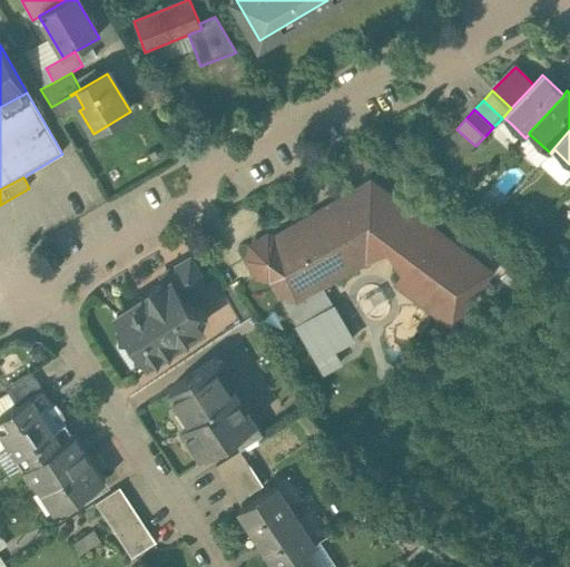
[(338,209),(282,242),(267,238),(251,248),(246,262),(257,280),(271,283),(279,299),(296,304),(399,244),(409,260),(397,266),(403,276),(395,286),(434,315),(443,314),(450,320),(458,319),(470,302),(469,294),(461,290),(475,271),(474,262),(445,241),(410,214),(406,216),(402,207),(386,196),(379,199),(370,184),(335,204),(338,209)]
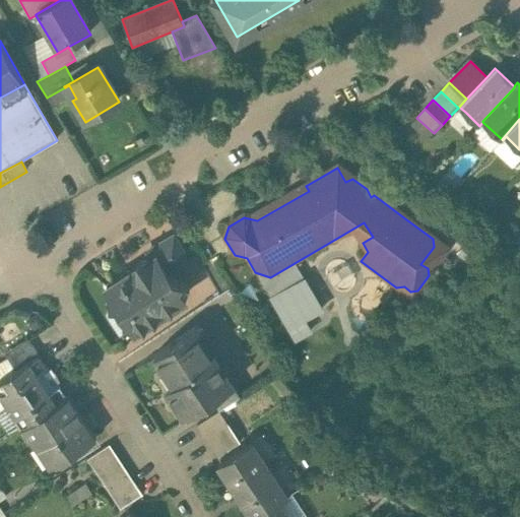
[(176,238),(151,251),(155,259),(156,258),(167,274),(189,261),(176,238)]
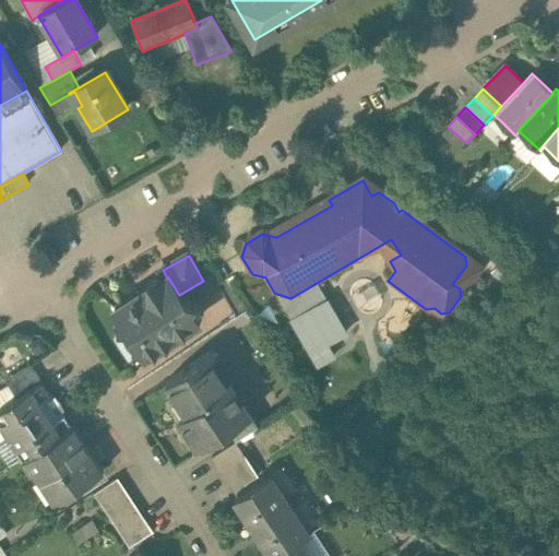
[(167,279),(161,283),(149,283),(149,291),(150,292),(141,297),(140,296),(114,314),(118,320),(119,331),(125,331),(144,361),(199,326),(190,314),(193,307),(183,303),(179,295),(168,278),(167,279)]
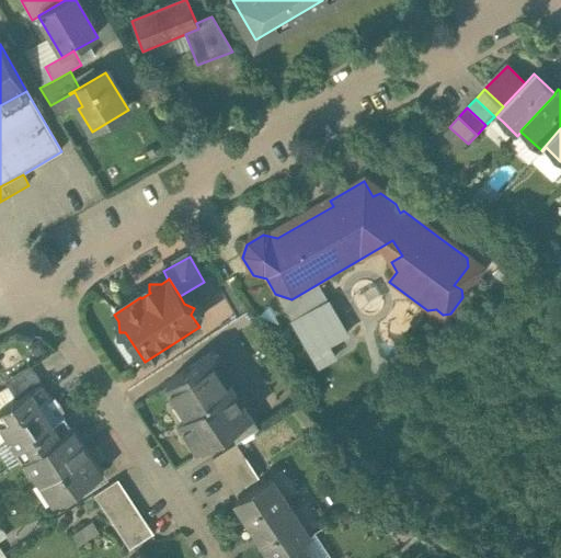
[(332,345),(352,334),(333,299),(293,320),(319,369),(340,359),(332,345)]
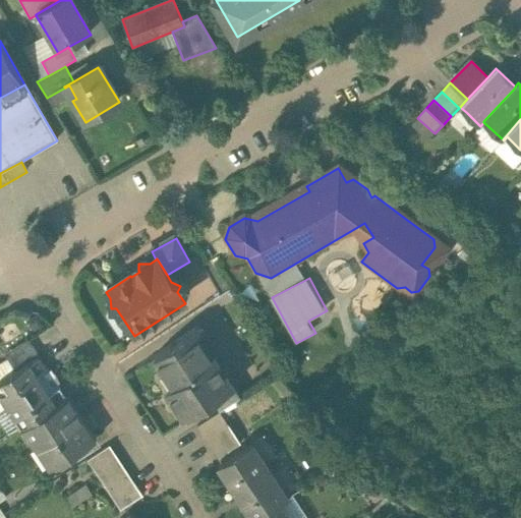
[(215,362),(195,332),(184,339),(154,359),(173,389),(167,393),(185,421),(213,403),(233,390),(235,389),(217,360),(215,362)]
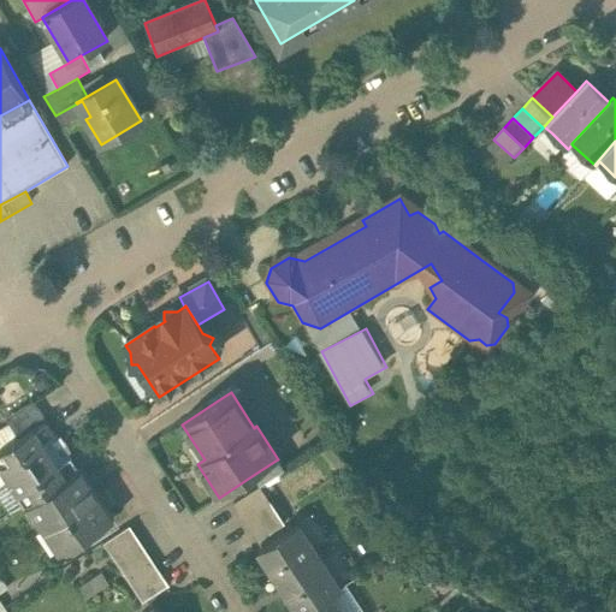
[(36,409),(9,427),(18,441),(46,423),(36,409)]
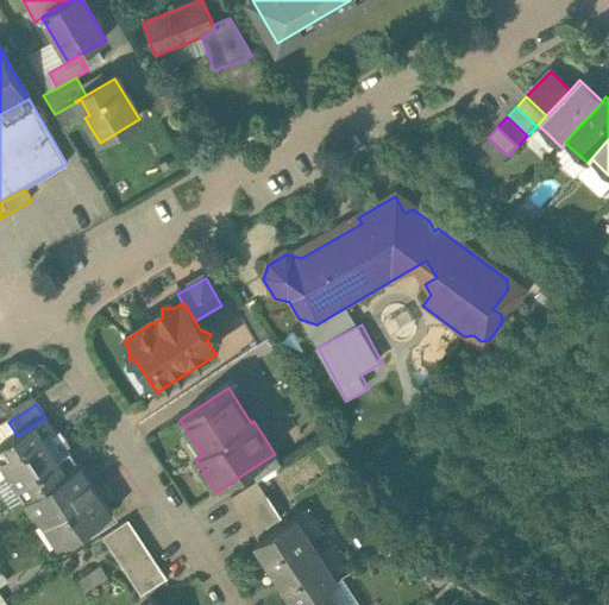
[(18,436),(0,447),(0,466),(7,478),(64,441),(60,433),(56,435),(45,418),(18,436)]
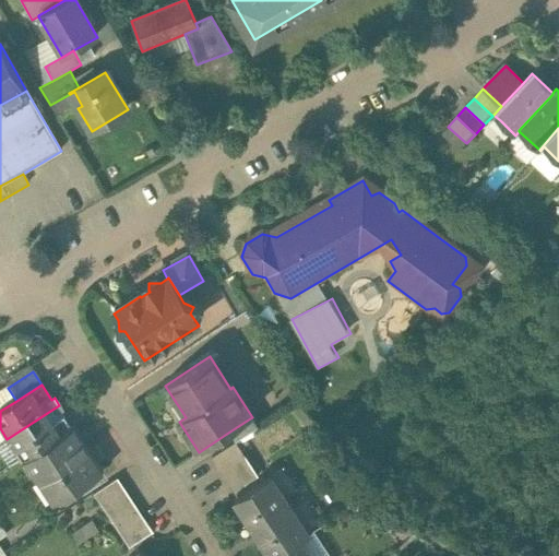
[(59,405),(7,439),(22,462),(71,429),(70,428),(66,432),(59,422),(64,418),(61,414),(63,412),(59,405)]
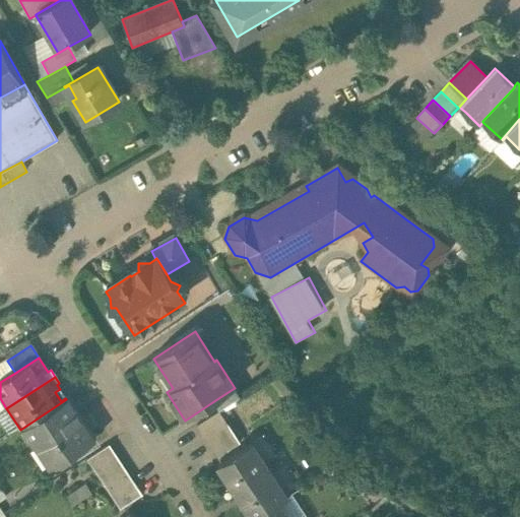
[(233,389),(212,402),(218,412),(239,399),(233,389)]
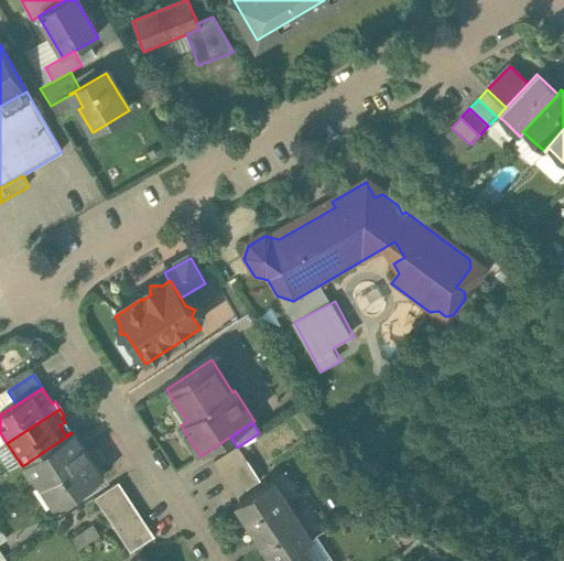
[(72,433),(22,466),(31,481),(41,474),(62,506),(104,478),(73,432),(72,433)]
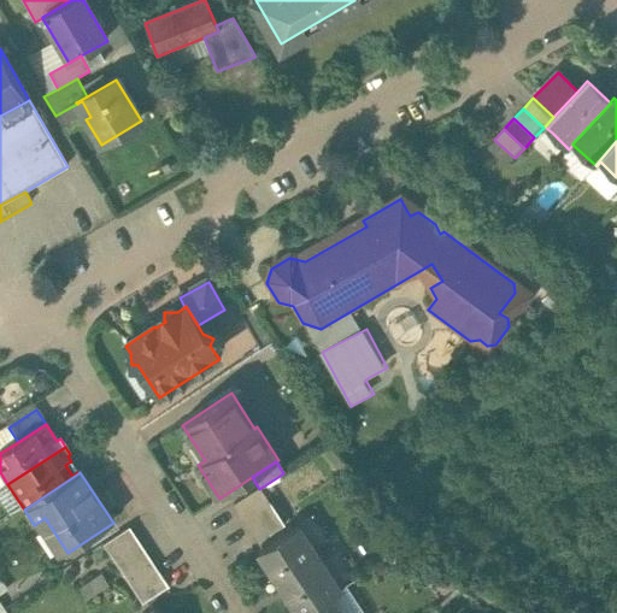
[(259,489),(234,507),(242,522),(244,522),(269,505),(259,489)]
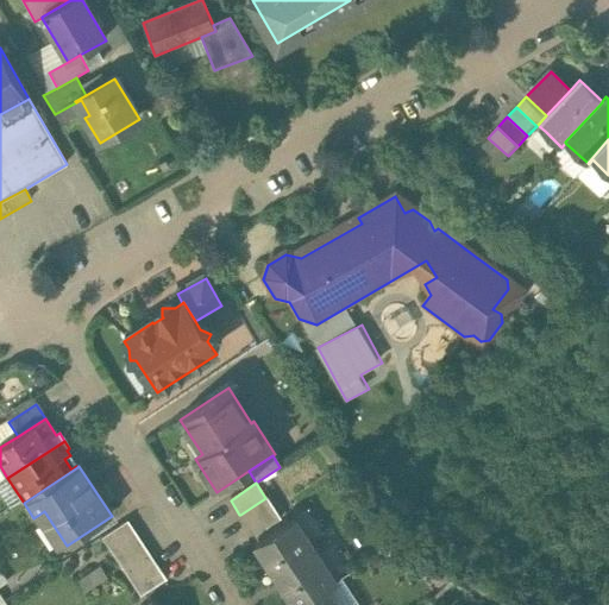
[(265,498),(240,515),(246,527),(272,509),(265,498)]
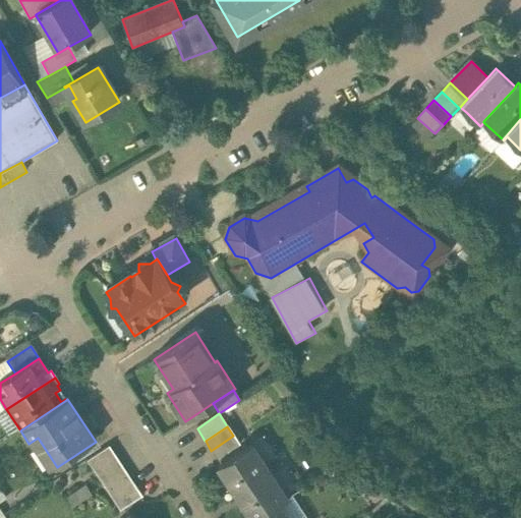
[(233,436),(211,451),(218,460),(240,447),(233,436)]
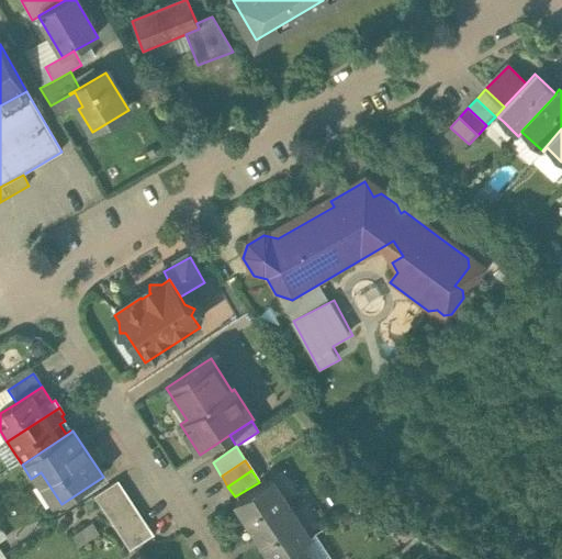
[(271,481),(235,505),(255,534),(290,511),(271,481)]
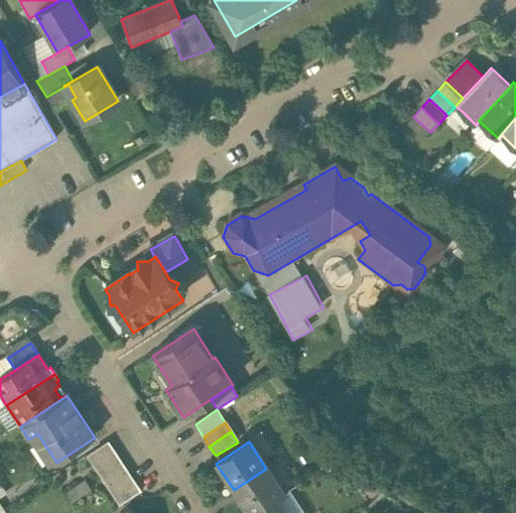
[(122,465),(108,443),(86,458),(101,479),(122,465)]
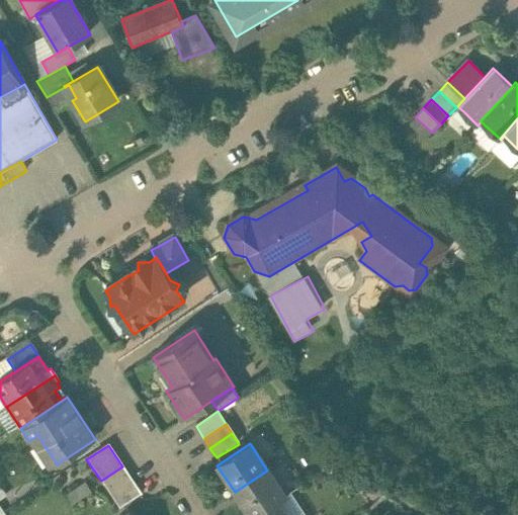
[(122,466),(101,481),(119,509),(142,495),(134,484),(122,466)]
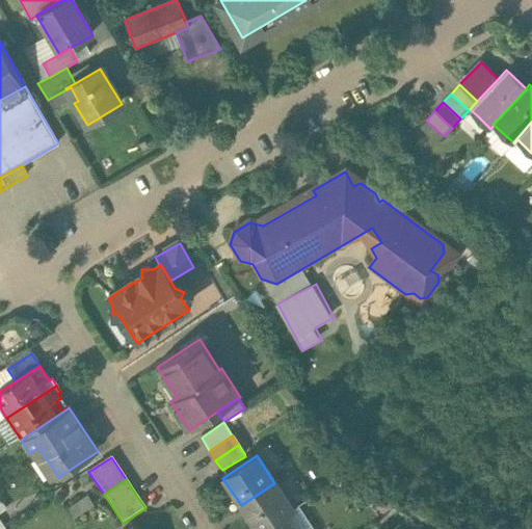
[(274,483),(241,505),(256,528),(266,528),(285,517),(285,518),(293,511),(274,483)]
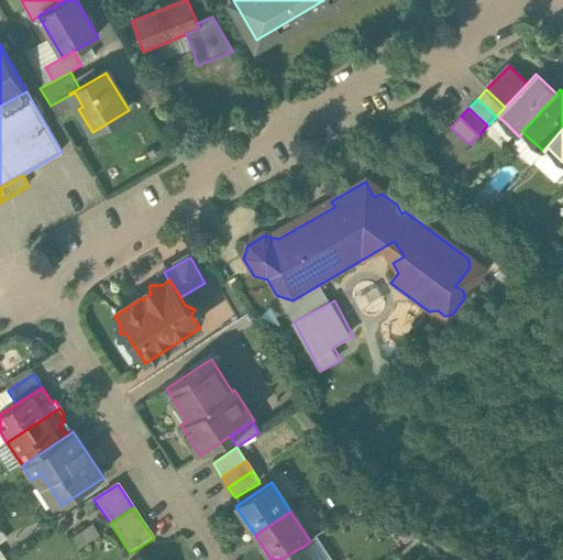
[(96,526),(74,537),(78,548),(101,537),(96,526)]
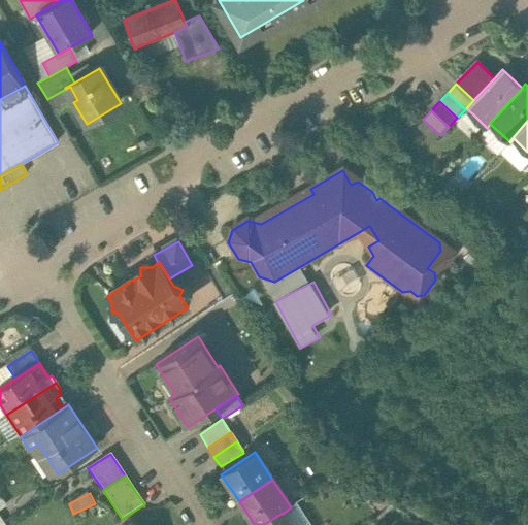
[(283,513),(264,524),(290,524),(283,514),(283,513)]
